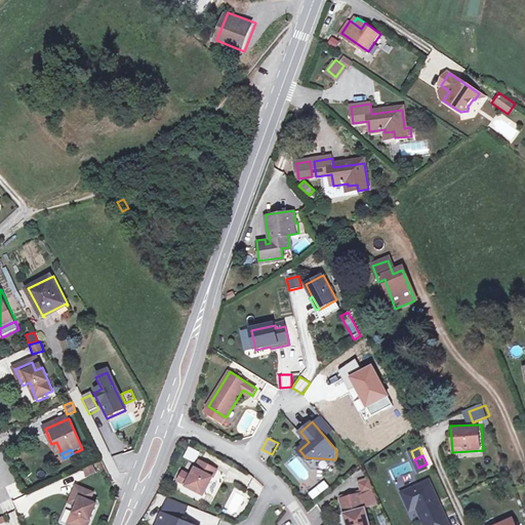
[(201,460),(193,477),(184,472),(179,480),(189,485),(188,486),(205,494),(218,469),(201,460)]
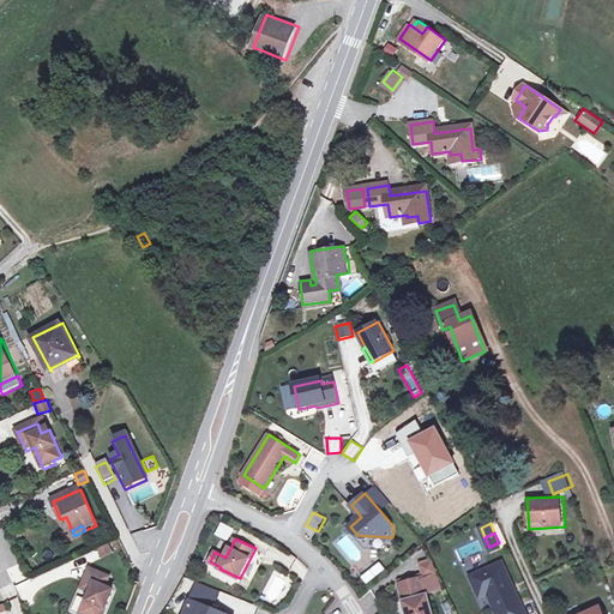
[(108,548),(97,553),(101,561),(112,557),(108,548)]
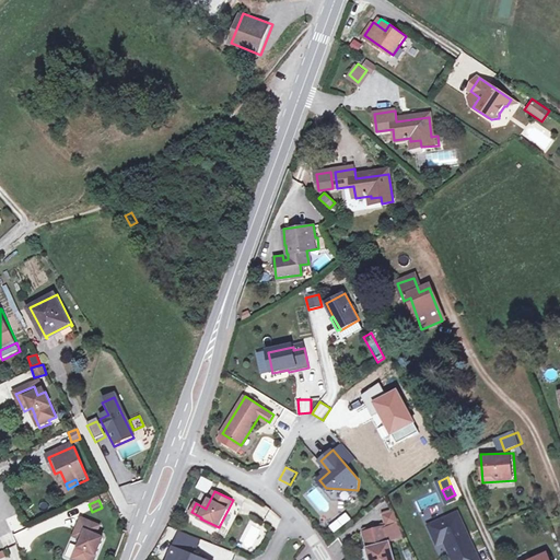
[(456,559),(479,559),(459,511),(430,524),(438,544),(445,540),(454,559),(456,559)]
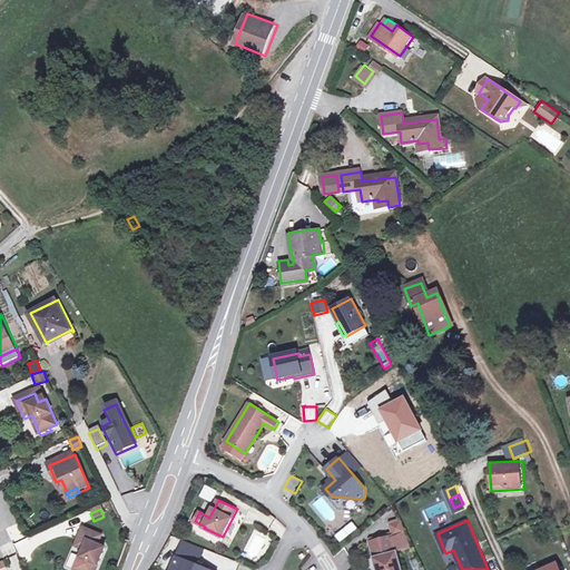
[(259,564),(273,539),(255,529),(242,556),(259,564)]
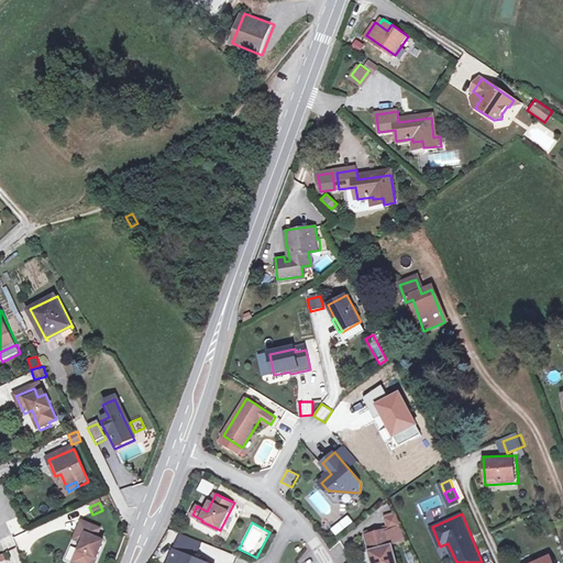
[(100,532),(83,523),(75,541),(84,545),(80,553),(79,552),(74,562),(96,562),(103,544),(97,540),(100,532)]
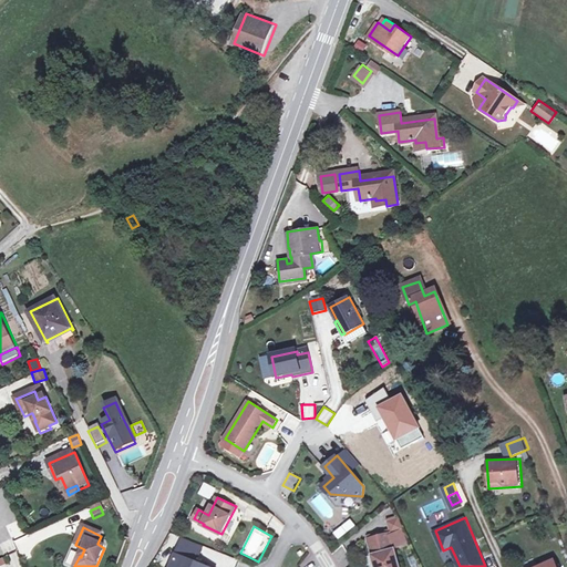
[(399,566),(389,529),(367,536),(374,566),(399,566)]
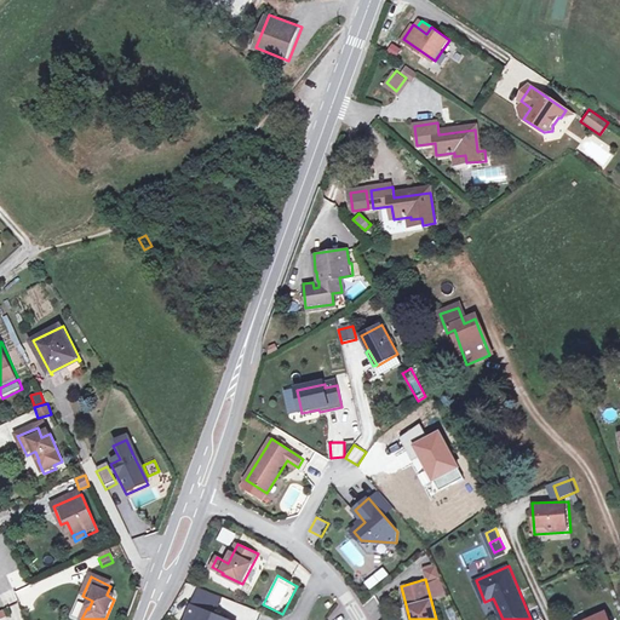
[(229,619),(193,606),(187,619),(229,619)]
